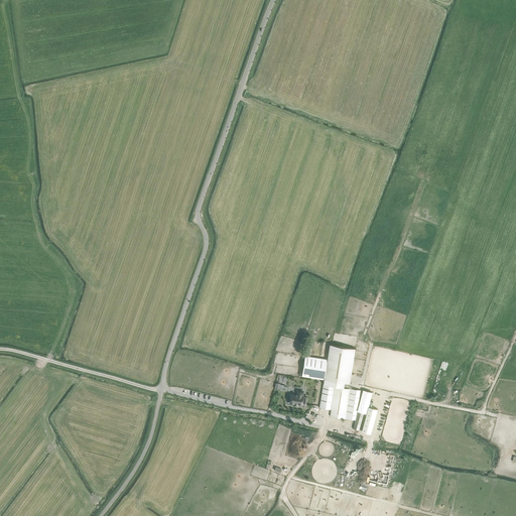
[(350,388),(356,349),(331,345),(330,345),(324,381),(324,383),(324,384),(350,388)]
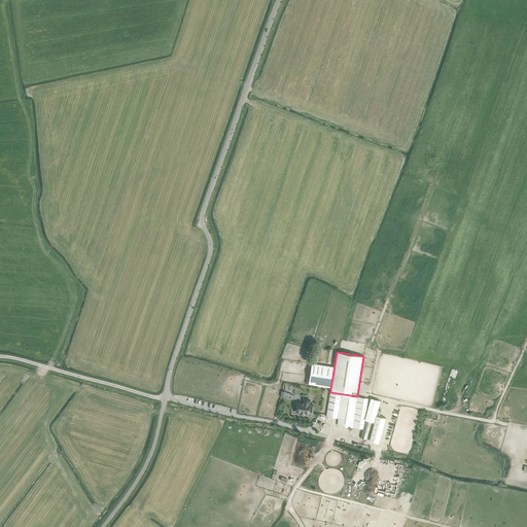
[(311,363),(309,380),(318,381),(317,385),(331,387),(335,366),(311,363)]
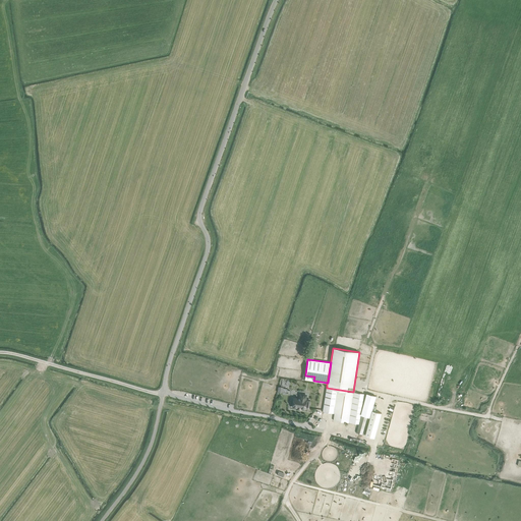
[(327,388),(326,391),(326,396),(324,407),(323,412),(333,414),(337,390),(327,388)]
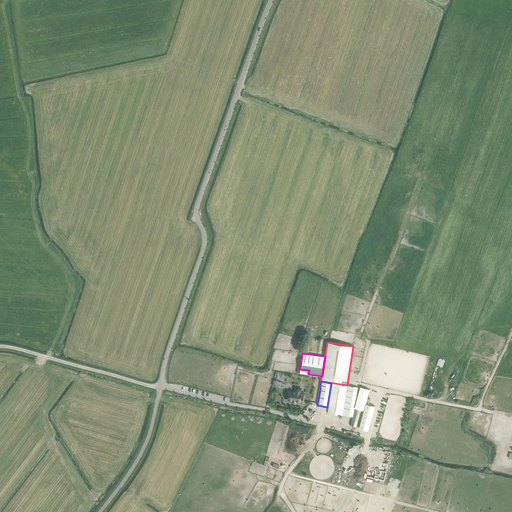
[(327,413),(343,415),(348,386),(332,383),(327,413)]
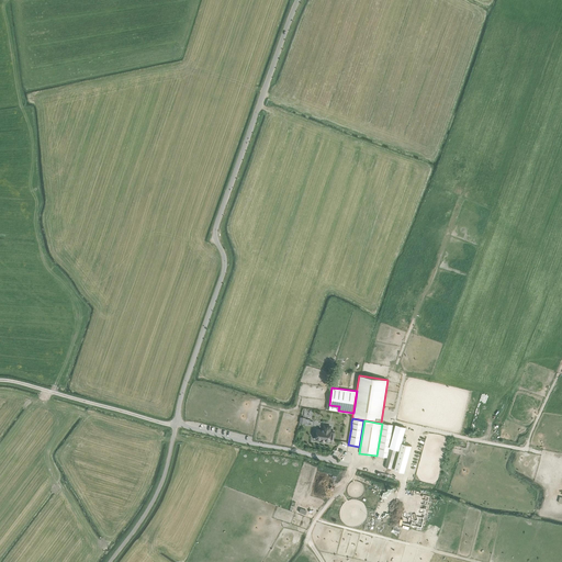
[(382,424),(377,456),(388,458),(392,425),(382,424)]
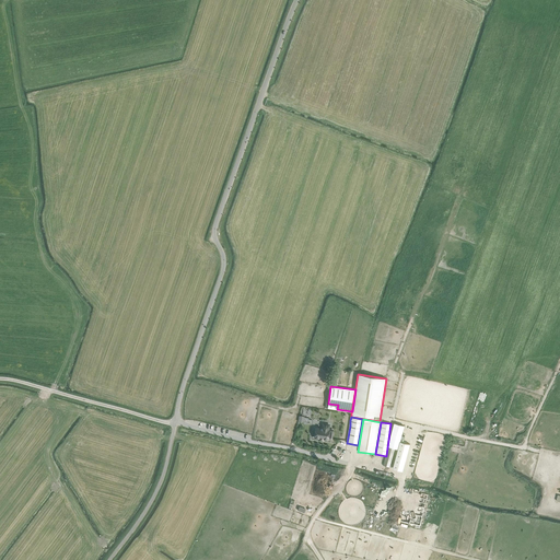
[(328,430),(329,424),(323,423),(322,429),(315,428),(314,438),(327,440),(328,438),(331,439),(333,432),(329,431),(329,430),(328,430)]
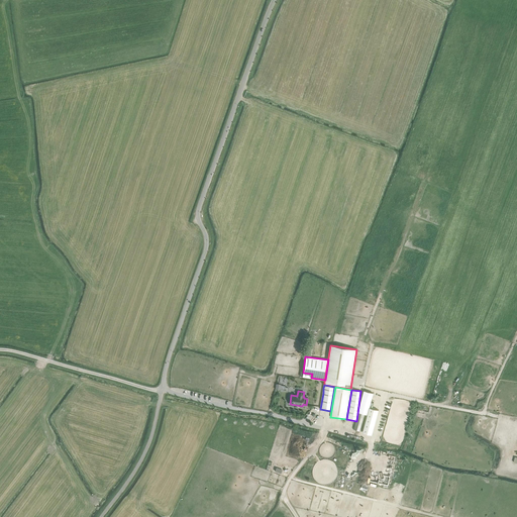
[(365,391),(353,429),(358,430),(364,413),(368,414),(374,394),(365,391)]
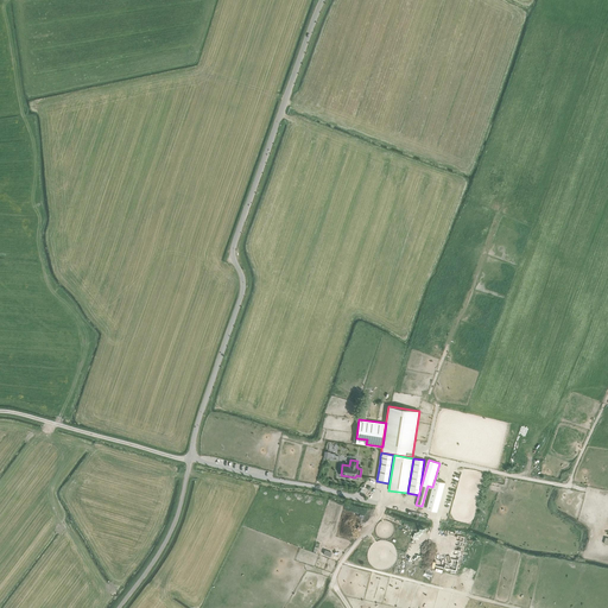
[(445,482),(435,479),(432,487),(426,508),(437,511),(445,482)]
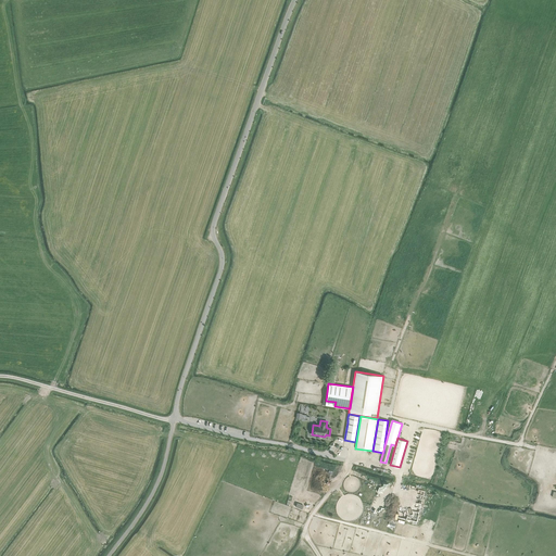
[(373,502),(373,506),(378,508),(386,512),(399,513),(400,509),(396,508),(392,508),(389,507),(390,504),(386,502),(386,501),(387,496),(388,492),(389,487),(387,492),(381,491),(383,492),(376,491),(376,495),(373,502)]
